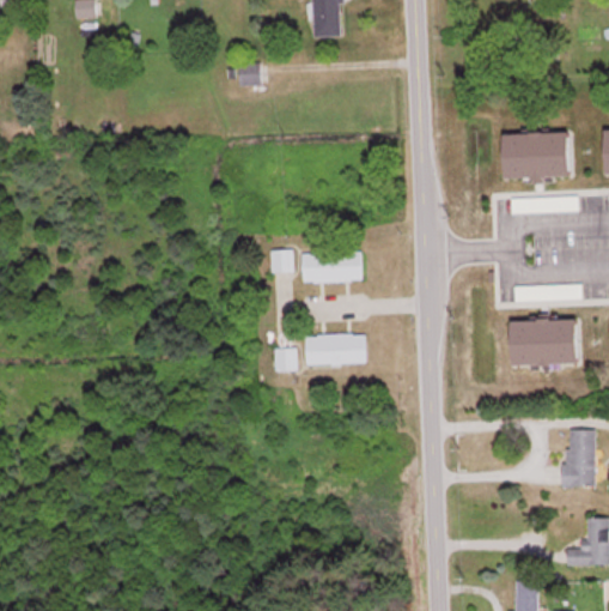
[(311,0),(311,37),(342,36),(341,0),(311,0)]
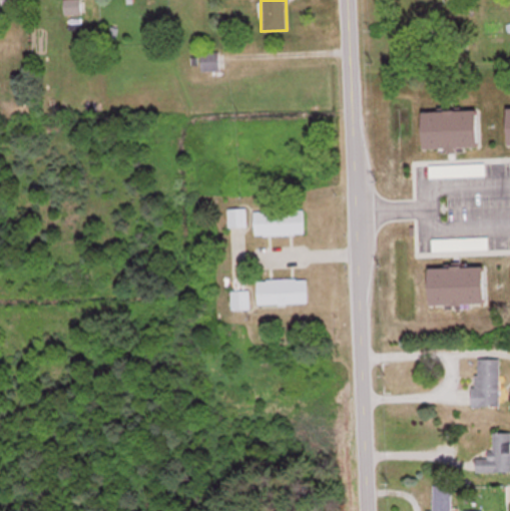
[(199,53),(199,71),(217,71),(217,53),(199,53)]
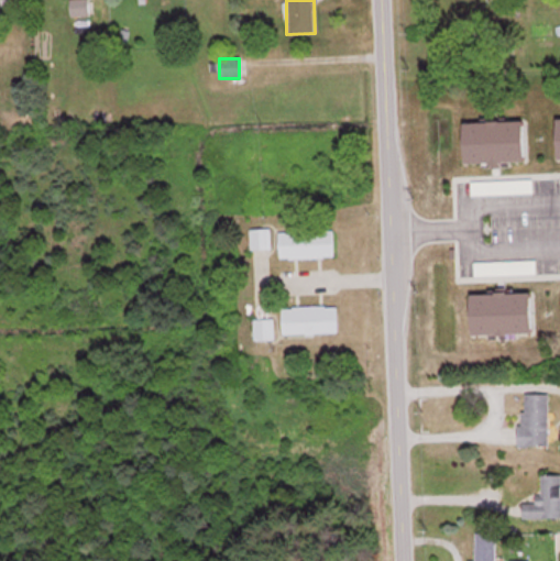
[(463,123),(463,163),(524,162),(524,122),(463,123)]
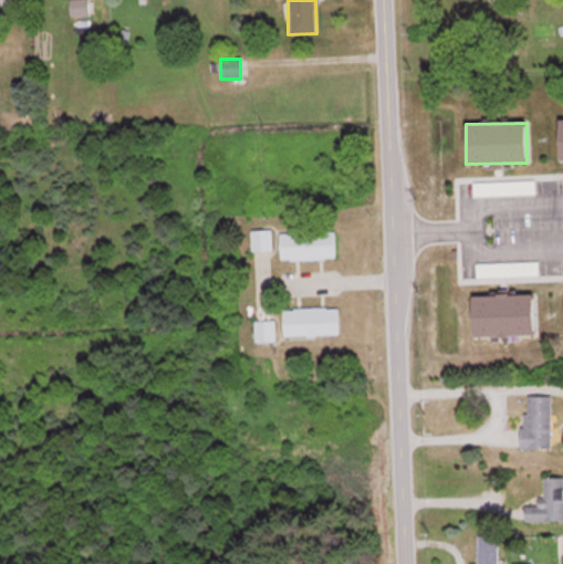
[(249,251),(270,251),(270,231),(249,231),(249,251)]
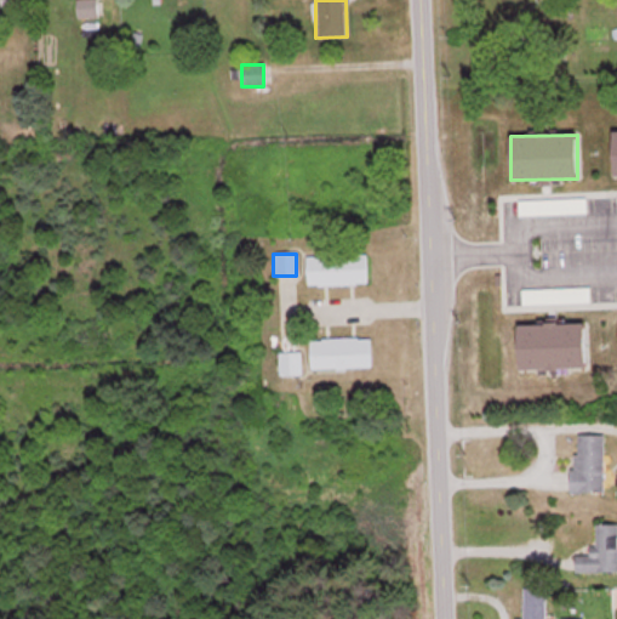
[(306,256),(306,285),(366,285),(366,256),(306,256)]
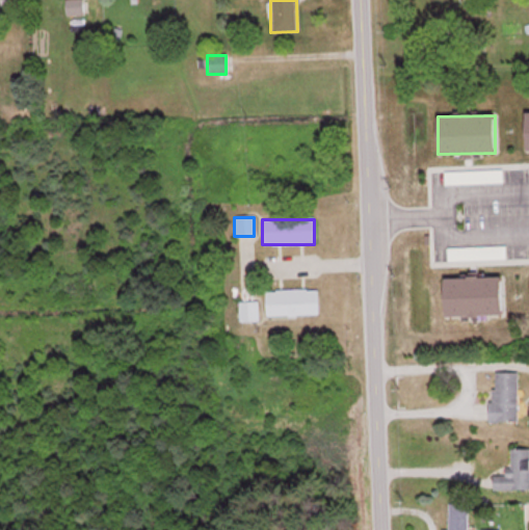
[(502,315),(502,276),(444,277),(445,316),(502,315)]
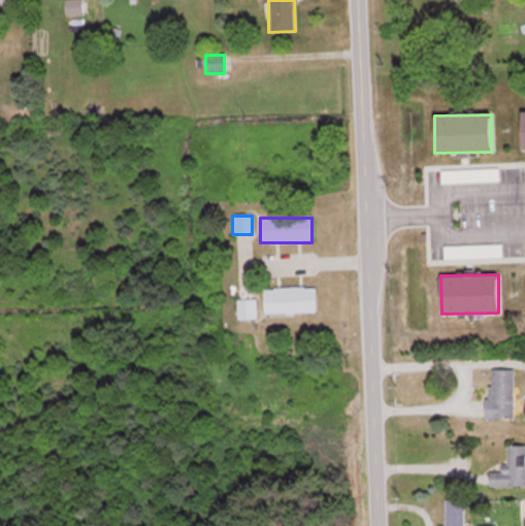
[(264,313),(315,313),(315,288),(264,288),(264,313)]
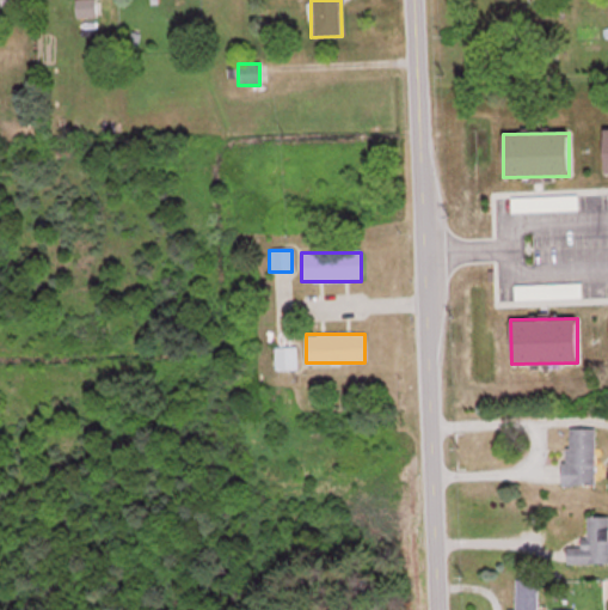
[(274,348),(274,368),(295,368),(295,348),(274,348)]
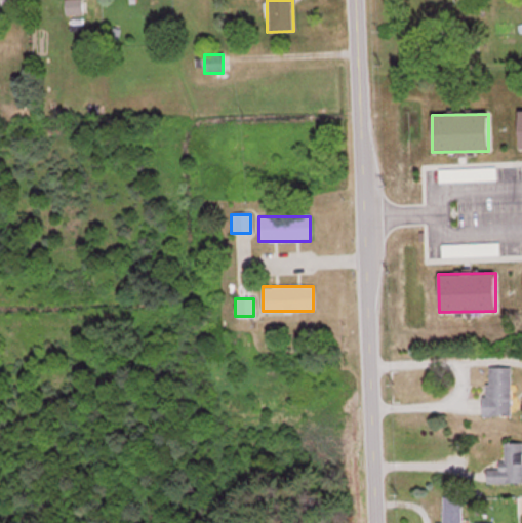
[(484,416),(510,416),(510,367),(484,367),(484,416)]
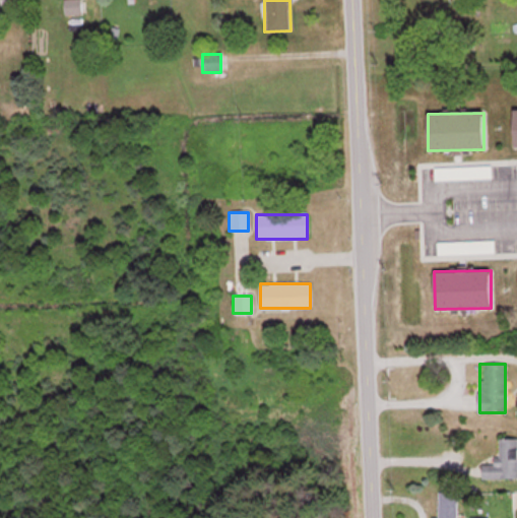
[(516,439),(496,440),(496,466),(480,466),(480,479),(516,479),(516,439)]
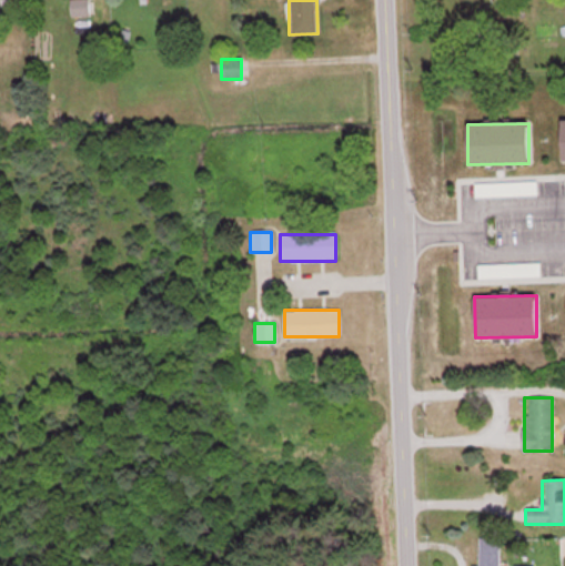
[(497,565),(497,539),(477,539),(477,565),(497,565)]
